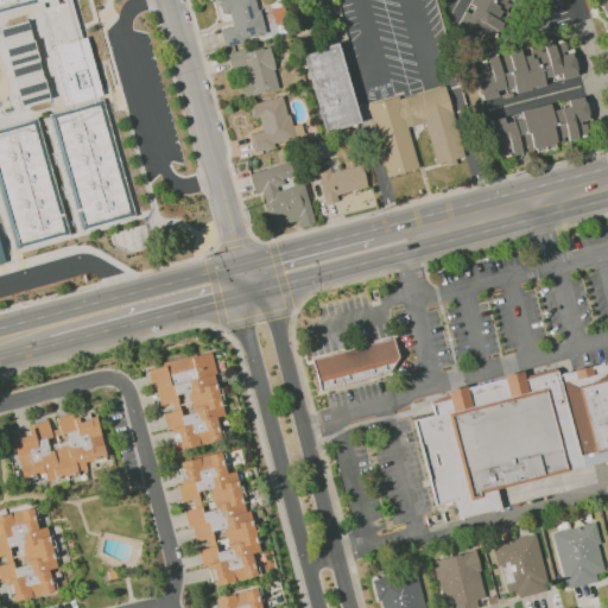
[(102,94),(67,103),(38,2),(0,12),(0,0),(71,0),(82,37),(86,37),(102,94)]
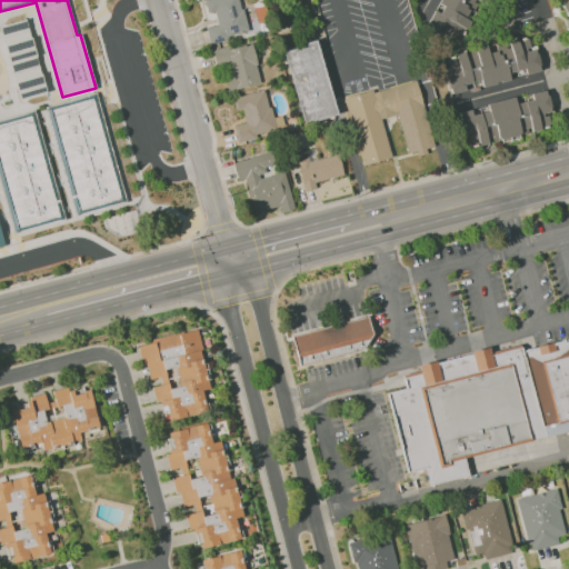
[(209,42),(247,33),(239,0),(205,0),(207,12),(215,11),(217,25),(206,27),(209,42)]
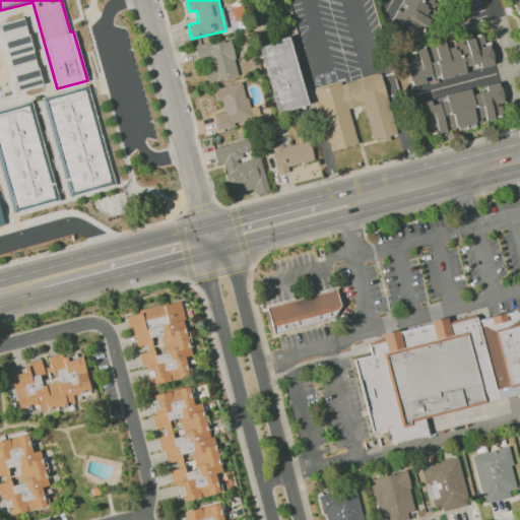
[(438,0),(440,1),(440,0),(401,0),(390,24),(419,38),(437,0),(438,0)]
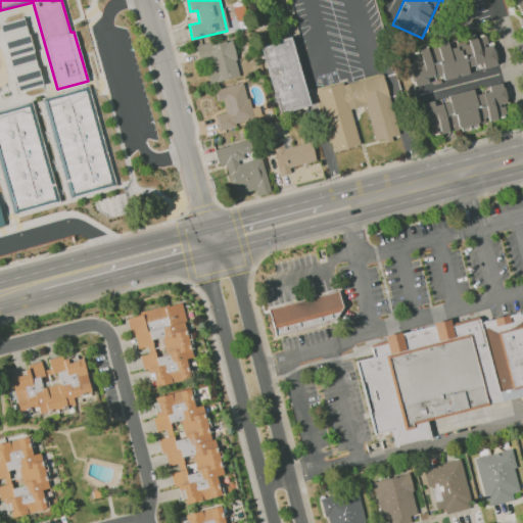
[(25,16),(0,22),(18,90),(43,84),(25,16)]
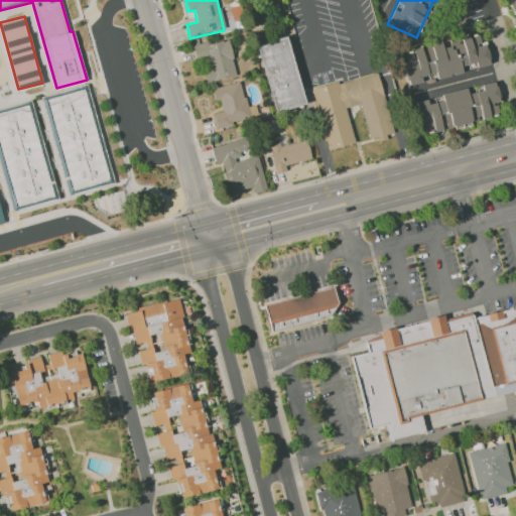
[(407,85),(422,82),(421,77),(435,73),(436,77),(477,69),(477,67),(490,63),(486,40),(479,42),(478,34),(400,51),(407,85)]
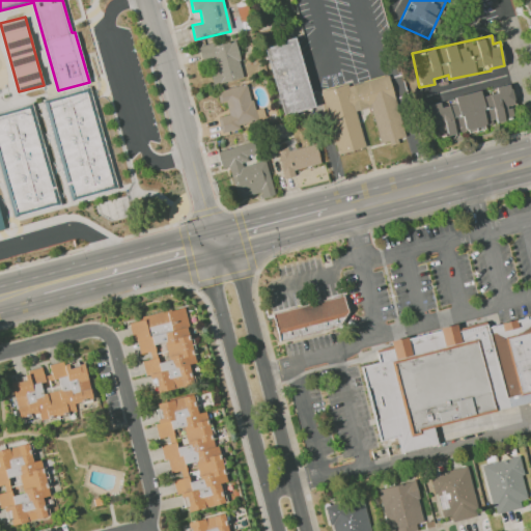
[(263,46),(282,115),(313,107),(295,37),(263,46)]
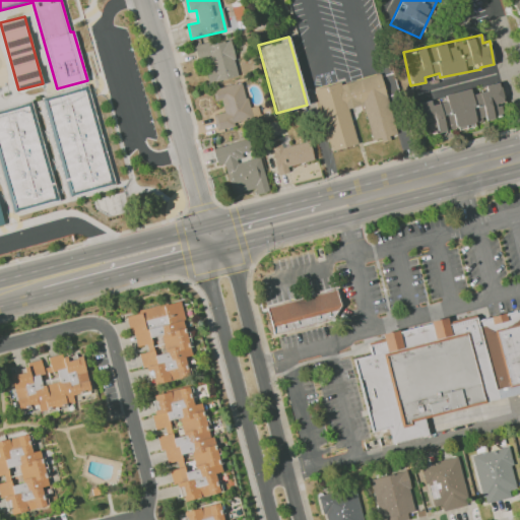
[(238,76),(230,38),(193,46),(196,61),(208,58),(211,70),(205,71),(208,83),(238,76)]
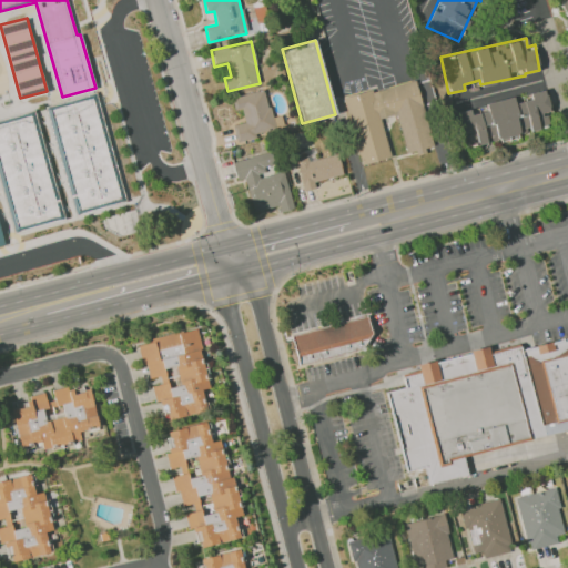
[(342,98),(361,164),(389,156),(379,119),(395,114),(406,153),(415,151),(416,155),(425,153),(423,146),(430,145),(418,104),(422,104),(415,80),(372,91),(371,89),(342,98)]
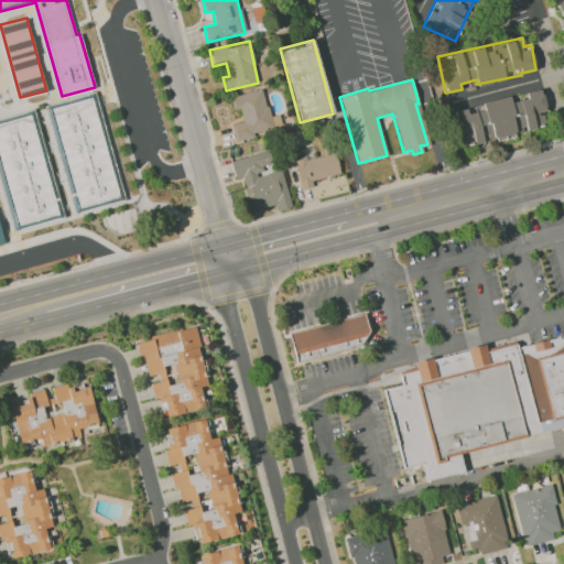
[(230,97),(232,110),(239,108),(242,121),(231,125),(235,139),(282,128),(279,115),(269,117),(262,89),(230,97)]
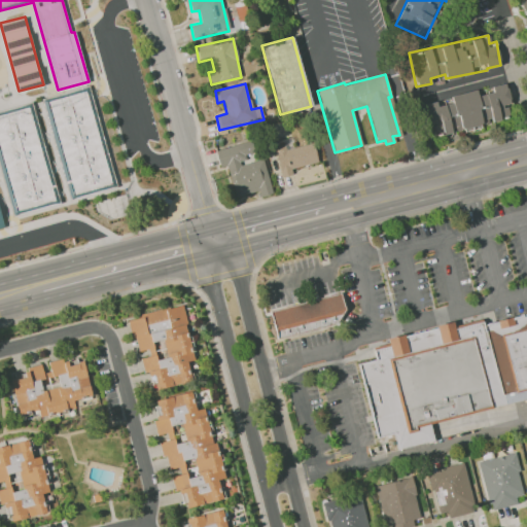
[(71,199),(117,185),(90,84),(42,98),(71,199)]
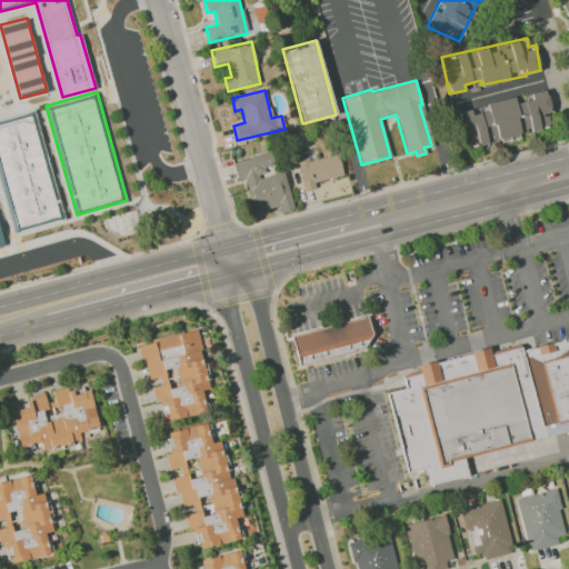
[(456,113),(463,148),(501,139),(550,128),(547,112),(551,111),(547,91),(515,99),(513,97),(486,103),(488,111),(472,115),(471,110),(456,113)]
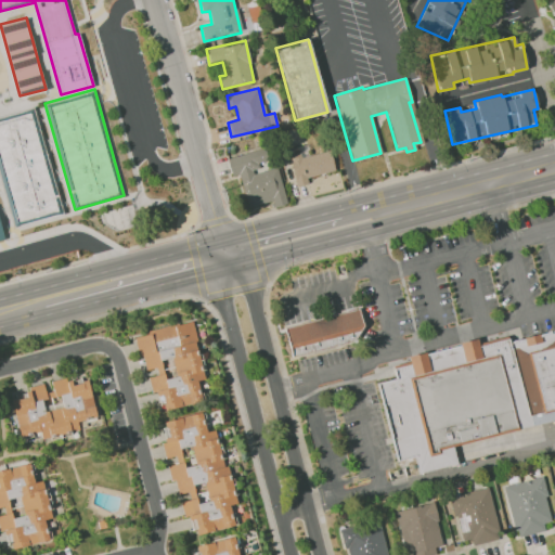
[(0,175),(14,227),(64,213),(34,106),(0,115),(0,175)]
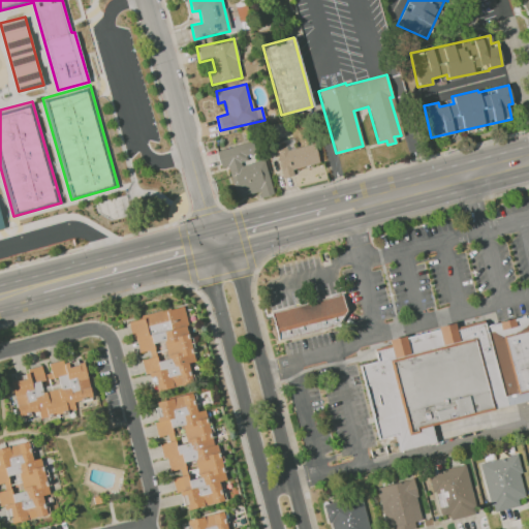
[(263,159),(246,163),(245,156),(255,153),(252,142),(216,151),(220,168),(227,166),(236,198),(257,192),(259,197),(273,194),(263,159)]
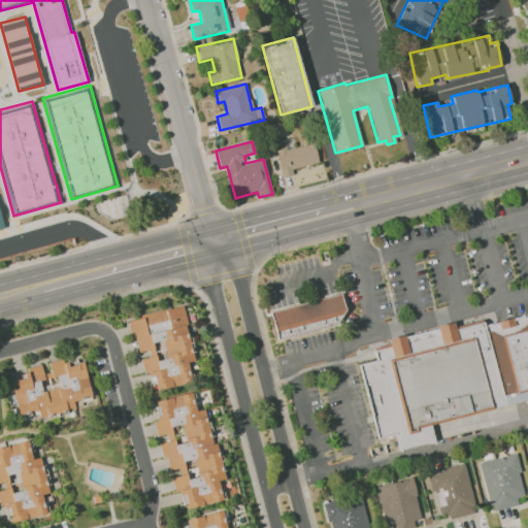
[(286,150),(286,145),(274,147),(281,177),(293,174),(291,168),(318,162),(314,142),(286,150)]
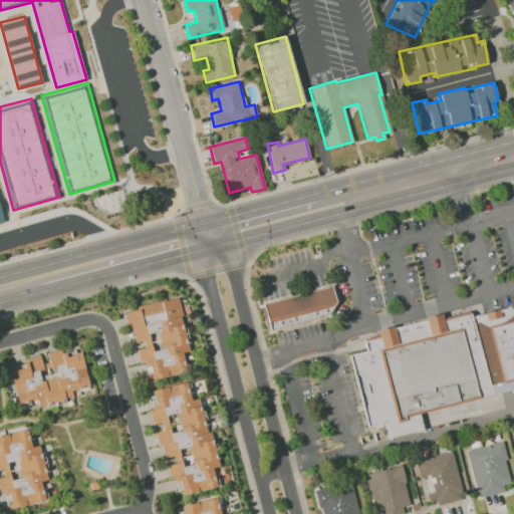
[(270,332),(262,305),(334,286),(337,296),(325,319),(270,332)]
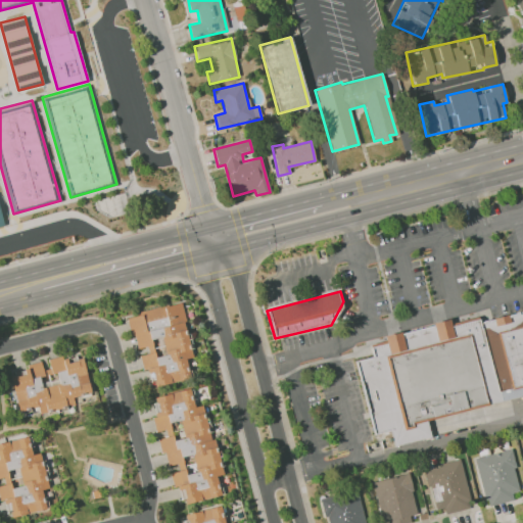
[(154,386),(189,379),(185,359),(192,358),(181,303),(128,315),(135,349),(146,347),(147,354),(140,355),(144,374),(151,372),(154,386)]
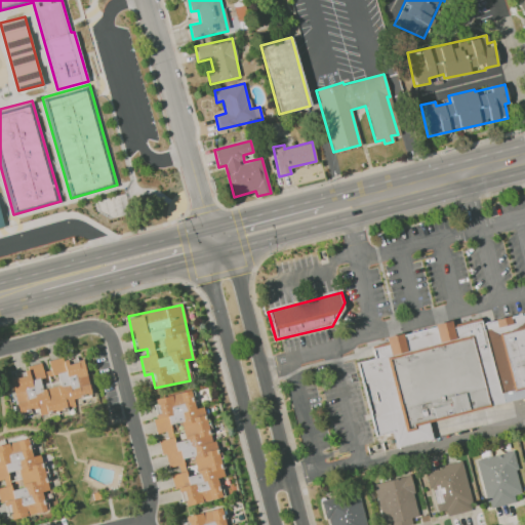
[(524,313),(482,324),(503,402),(524,397),(524,313)]
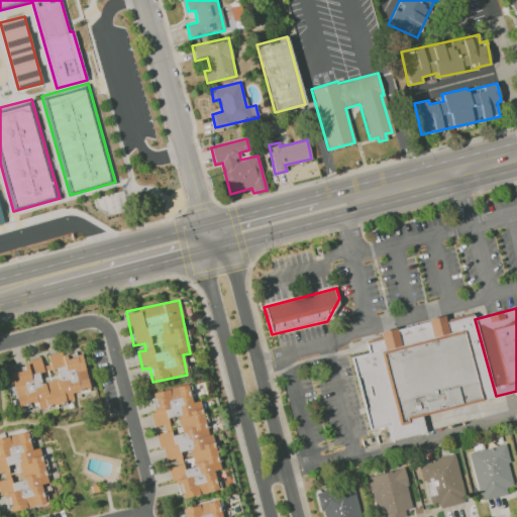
[(367,343),(370,352),(351,357),(371,431),(387,427),(391,442),(426,433),(422,418),(496,396),(475,319),(474,316),(444,324),(441,316),(424,320),(425,322),(394,330),(394,328),(381,332),(382,339),(367,343)]
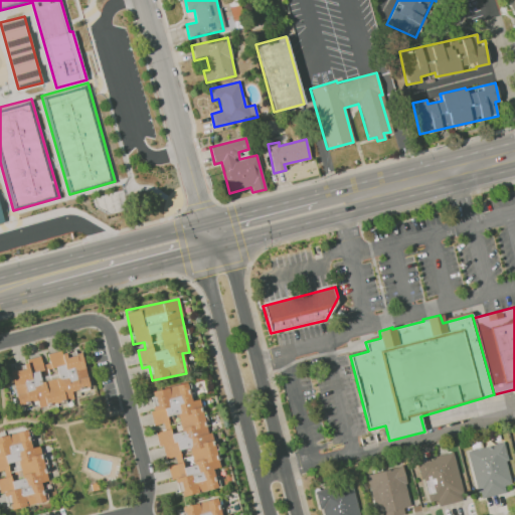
[(17,404),(36,400),(38,406),(72,399),(71,391),(89,387),(80,349),(47,356),(48,363),(41,364),(40,359),(9,365),(17,404)]
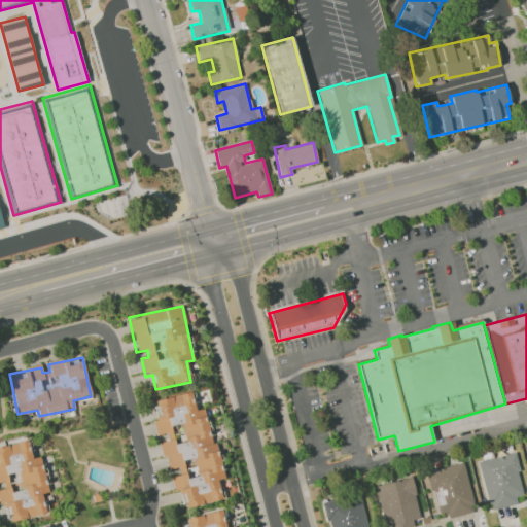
[(221,498),(217,480),(222,478),(205,408),(196,410),(190,391),(155,400),(160,416),(152,417),(156,435),(166,433),(167,441),(160,443),(167,470),(178,467),(180,475),(170,477),(175,493),(182,491),(186,507),(221,498)]
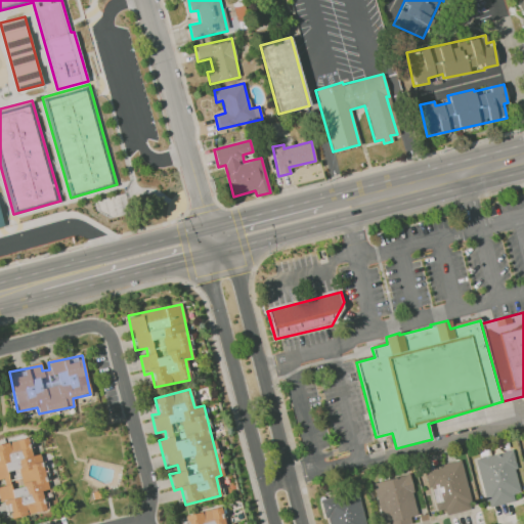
[(11,518),(47,510),(42,490),(48,489),(40,453),(32,455),(28,437),(0,443),(0,479),(2,479),(4,486),(0,486),(0,504),(8,503),(11,518)]
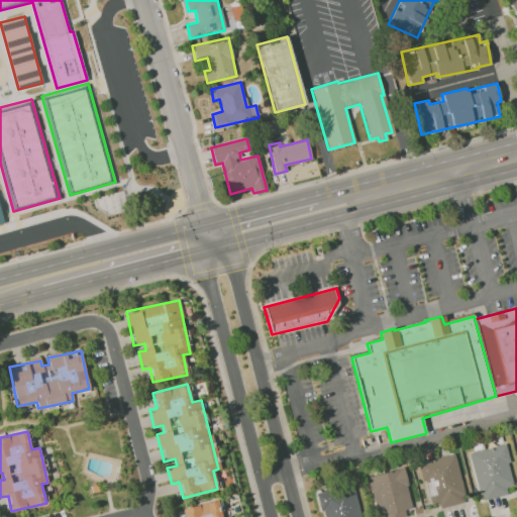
[(469,452),(480,501),(507,495),(506,488),(514,486),(504,444),(469,452)]
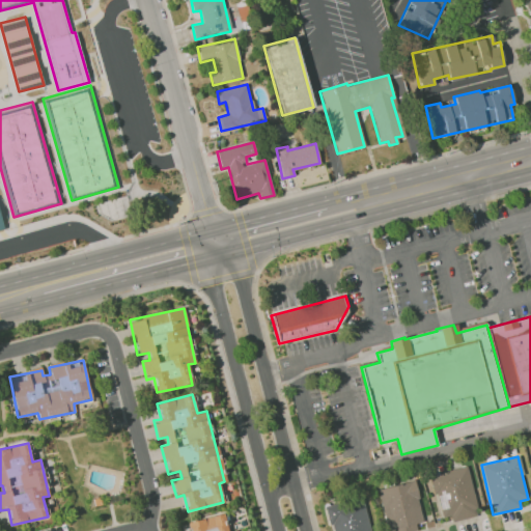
[(431,475),(442,523),(478,514),(468,467),(431,475)]
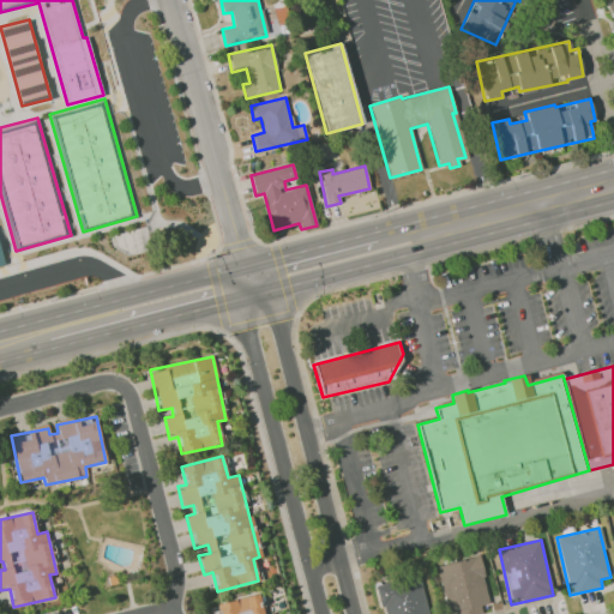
[(437,566),(449,613),(480,613),(482,613),(480,606),(489,603),(477,555),(437,566)]
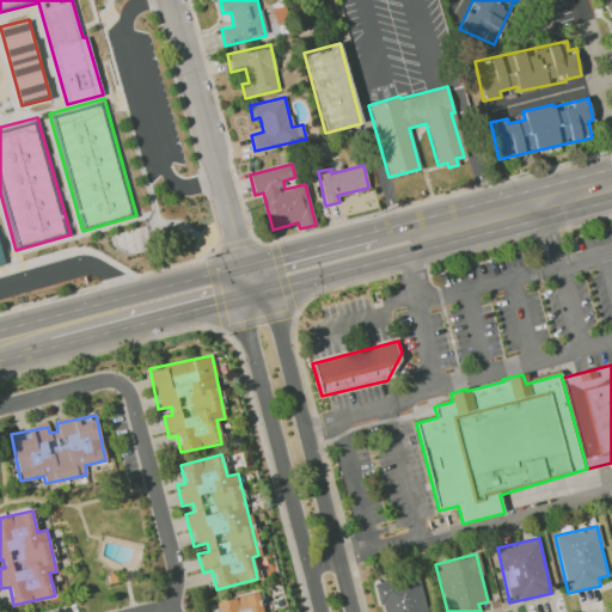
[(426,611),(418,574),(377,582),(381,611),(426,611)]
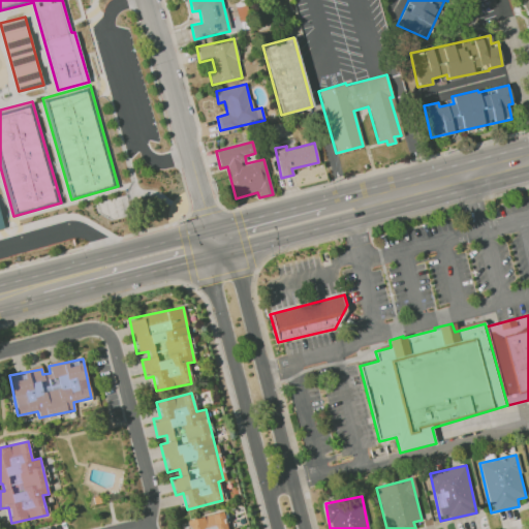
[(186,520),(187,528),(237,528),(231,528),(225,528),(223,512),(186,520)]
